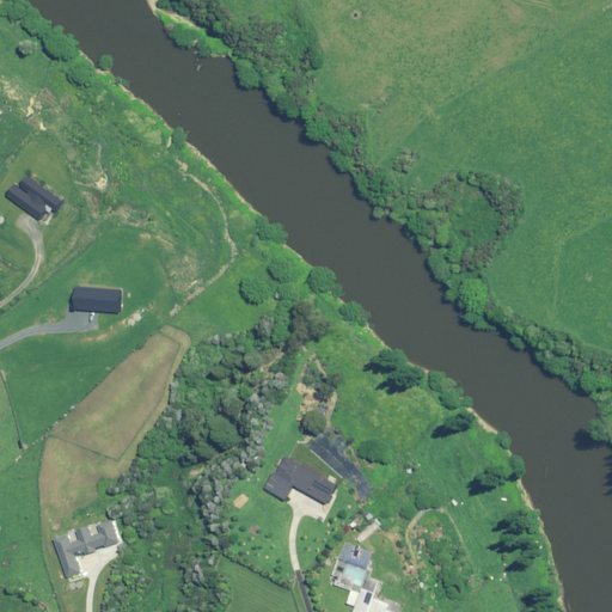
[(14,184),(6,196),(38,220),(48,206),(55,212),(62,202),(26,177),(18,188),(14,184)]
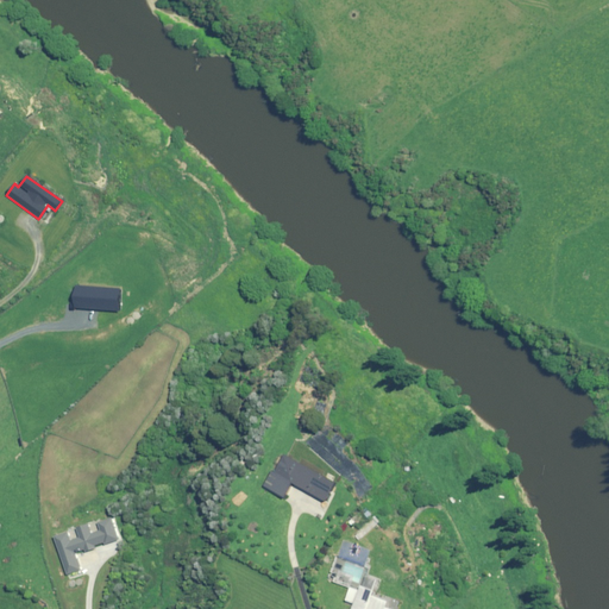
[(120,289),(76,286),(74,308),(118,312),(120,289)]
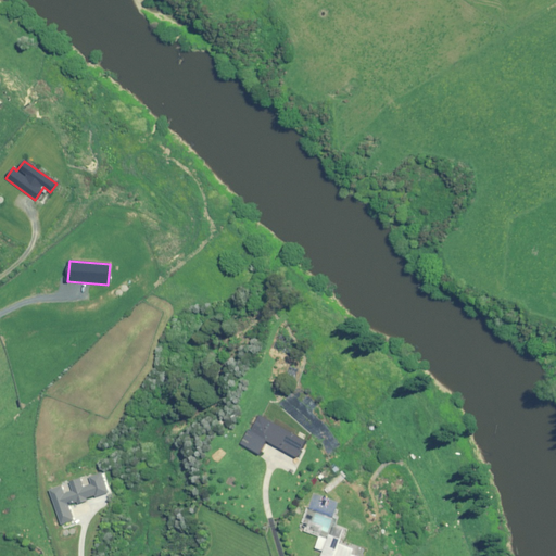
[(306,440),(258,415),(251,431),(249,430),(241,444),(260,454),(265,442),(297,457),(306,440)]
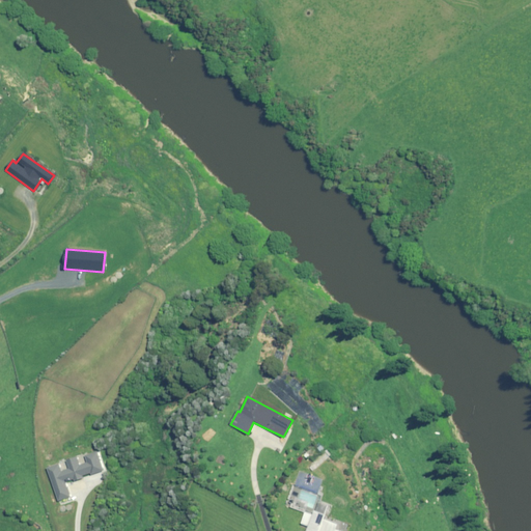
[(59,465),(47,469),(58,501),(71,497),(64,481),(74,478),(74,480),(82,477),(82,476),(102,469),(96,451),(84,455),(87,463),(80,465),(77,457),(65,462),(67,469),(61,471),(59,465)]
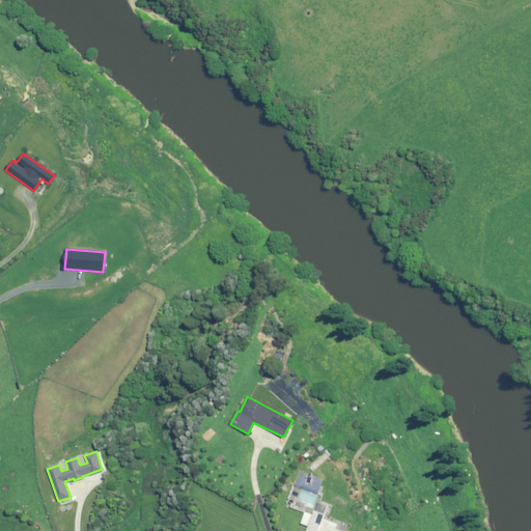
[(313,510),(305,530),(341,530),(335,528),(337,525),(324,520),(326,514),(313,510)]
